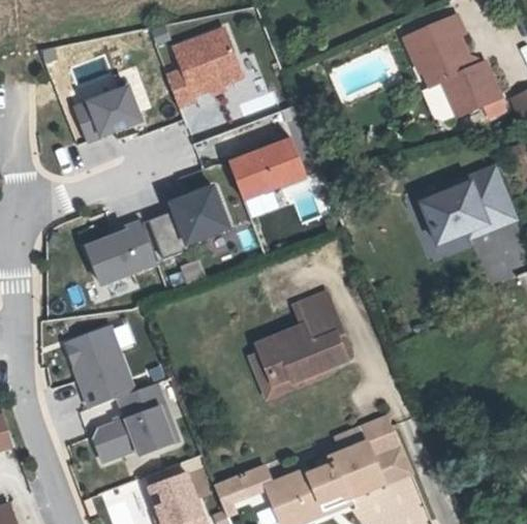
[(422,72),(425,71),(434,67),(441,85),(457,118),(501,97),(487,64),(475,69),(464,32),(458,17),(413,37),(421,53),(414,54),(422,72)]
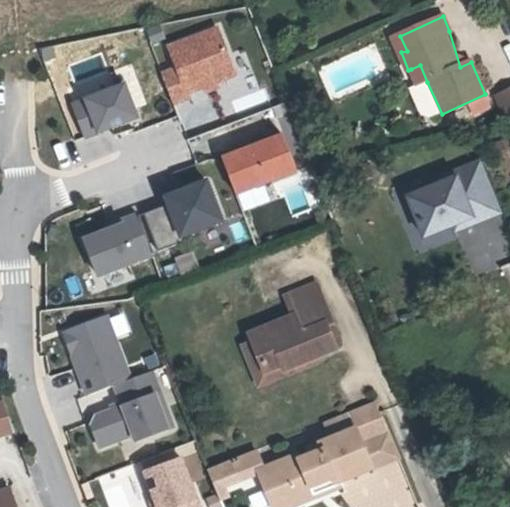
[(219,27),(170,45),(178,67),(163,72),(174,102),(190,96),(188,91),(237,74),(219,27)]
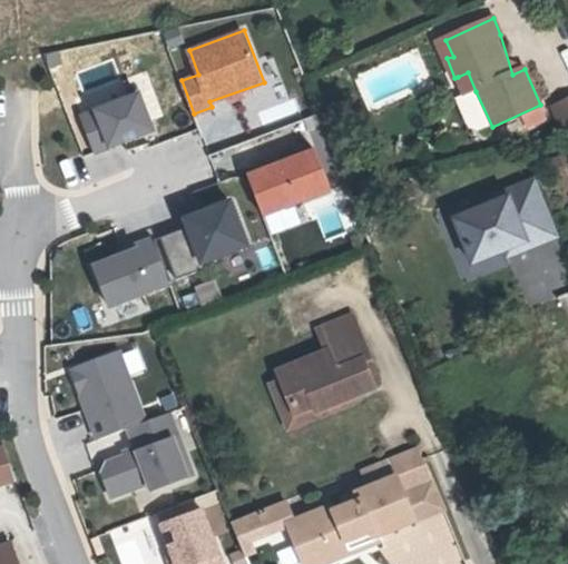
[(467,96),(476,91),(468,72),(458,77),(467,96)]
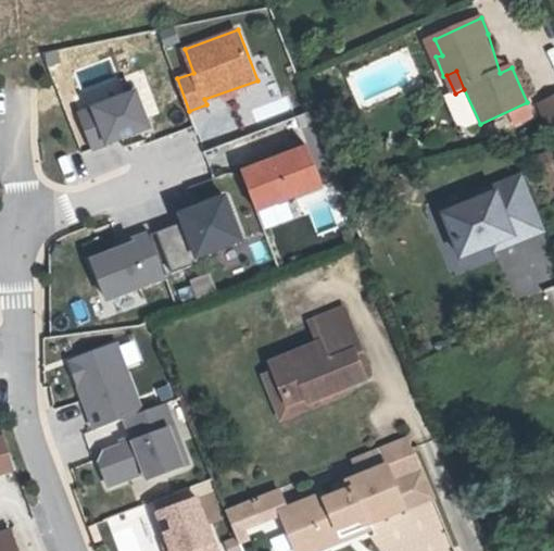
[(136,89),(80,110),(93,146),(149,125),(136,89)]
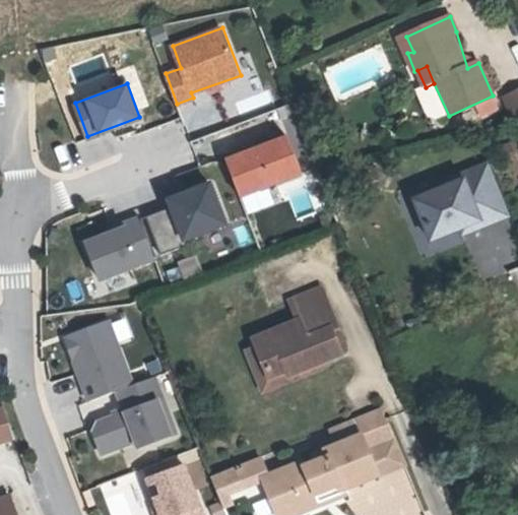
[(517,88),(505,93),(513,117),(517,114),(517,88)]
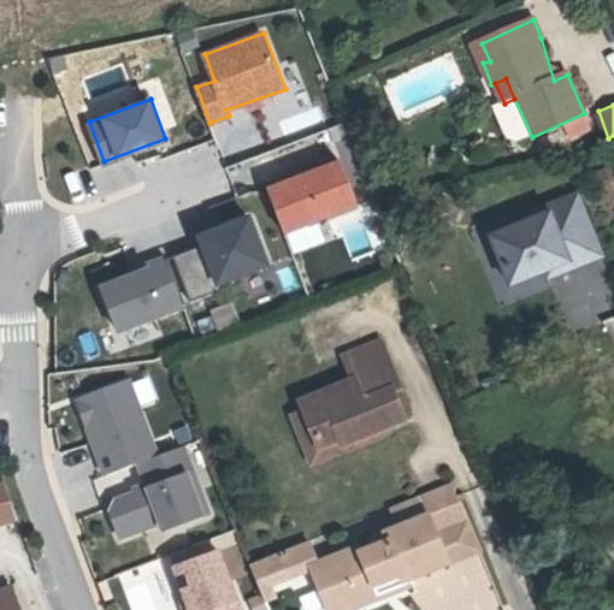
[(358,202),(342,160),(267,188),(284,230),(358,202)]
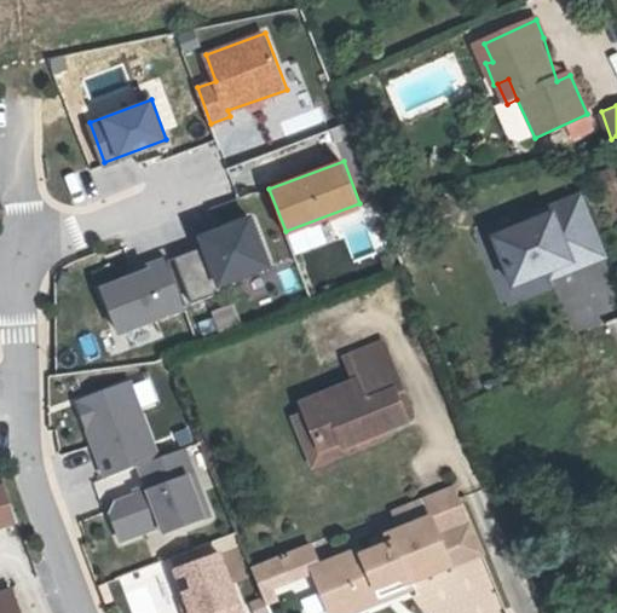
[(616,254),(616,225),(603,189),(569,202),(571,209),(548,218),(513,232),(532,279),(568,266),(589,258),(593,264),(616,254)]
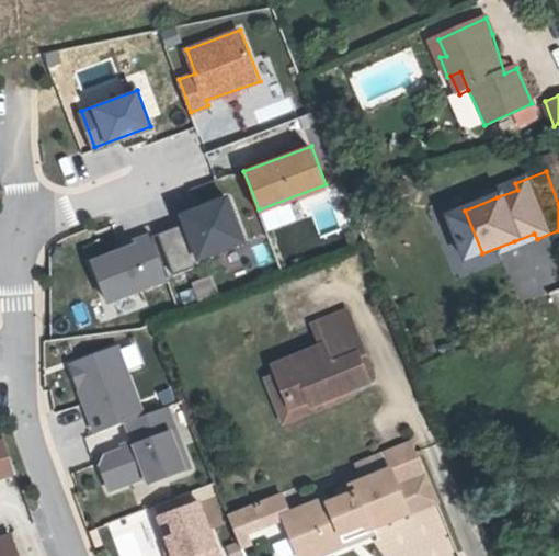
[(517,190),(515,183),(494,192),(497,197),(517,190)]
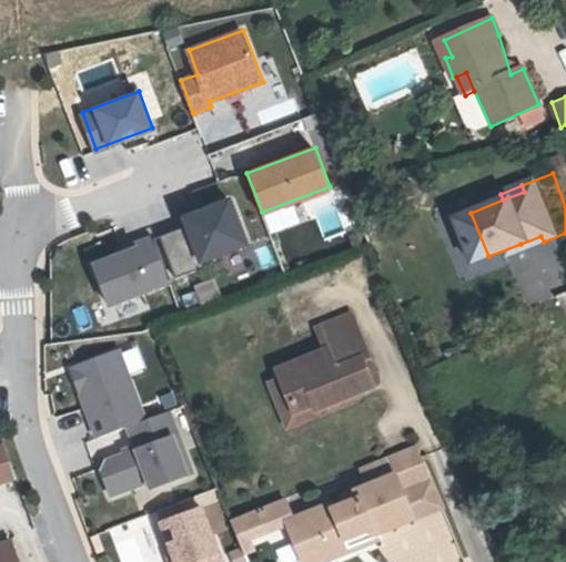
[(185,224),(159,235),(174,276),(203,265),(201,259),(245,242),(228,198),(182,216),(185,224)]
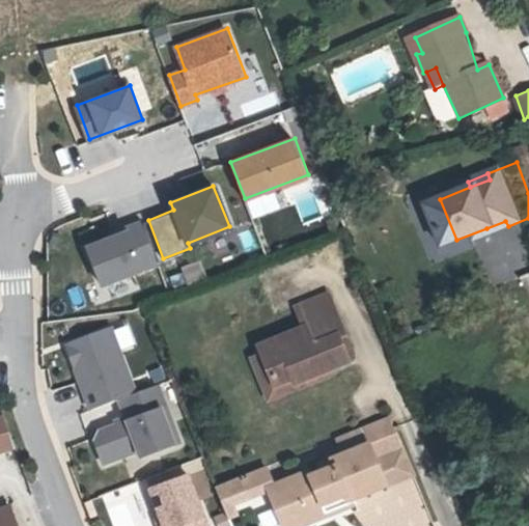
[(144,222),(143,220),(128,226),(129,230),(88,246),(103,283),(160,263),(159,260),(144,222)]
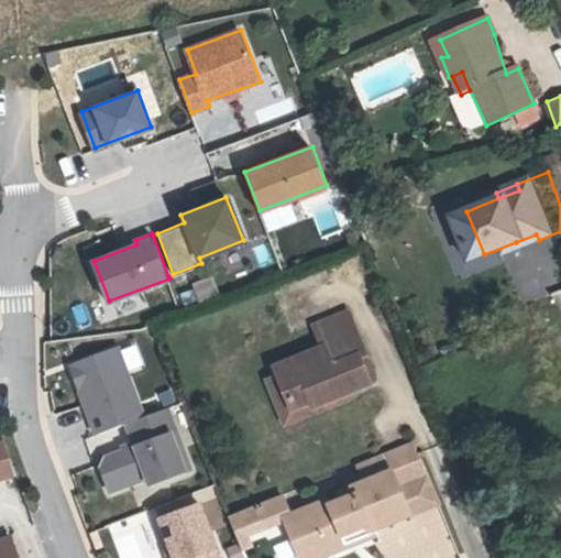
[(157,233),(153,236),(168,276),(173,274),(157,233)]
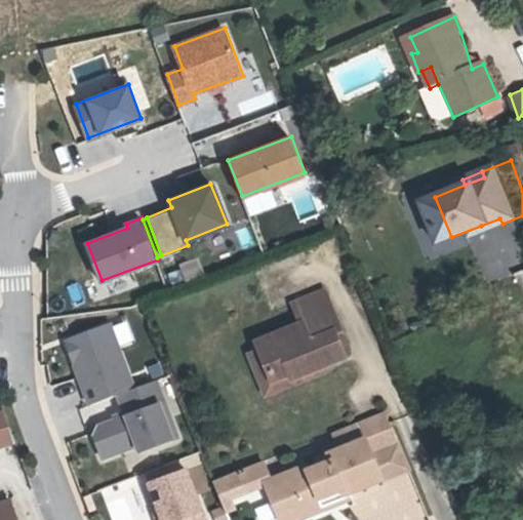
[(483,232),(503,224),(499,218),(481,226),(483,232)]
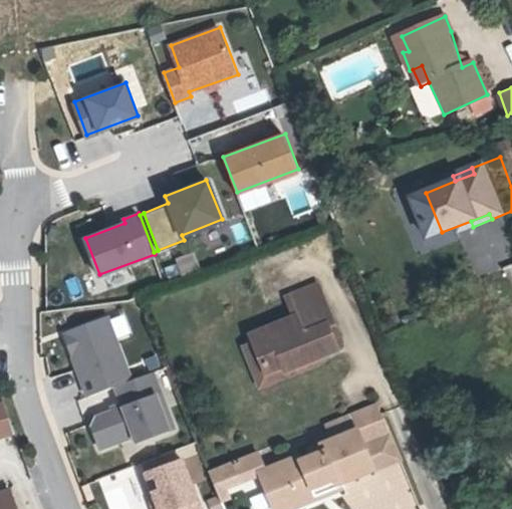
[(248,329),(251,336),(263,370),(278,365),(280,368),(302,359),(301,355),(315,350),(316,355),(319,354),(336,347),(327,322),(333,319),(318,280),(281,295),(289,314),(248,329)]
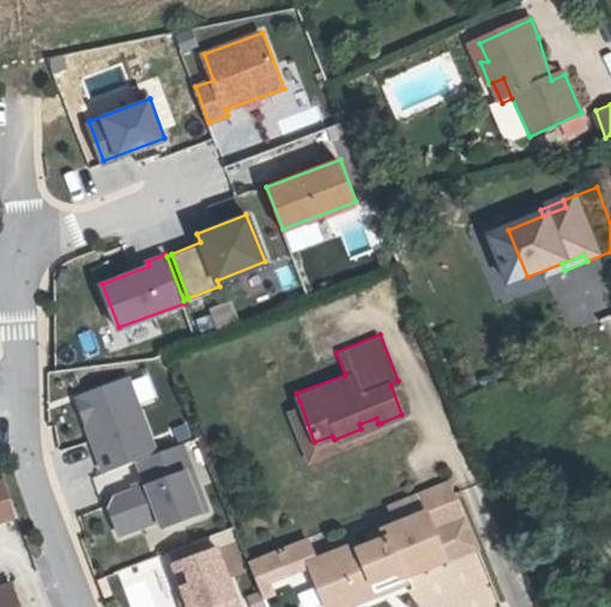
[(126,376),(76,395),(104,469),(155,450),(126,376)]
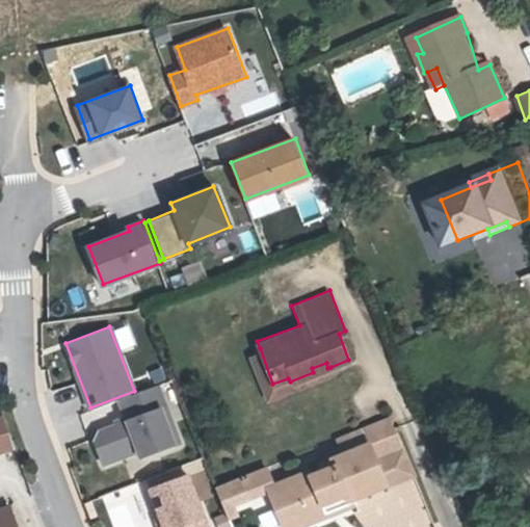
[(264,400),(335,375),(330,367),(327,368),(326,363),(312,368),(313,372),(290,381),(288,378),(272,384),(260,348),(247,353),(264,400)]
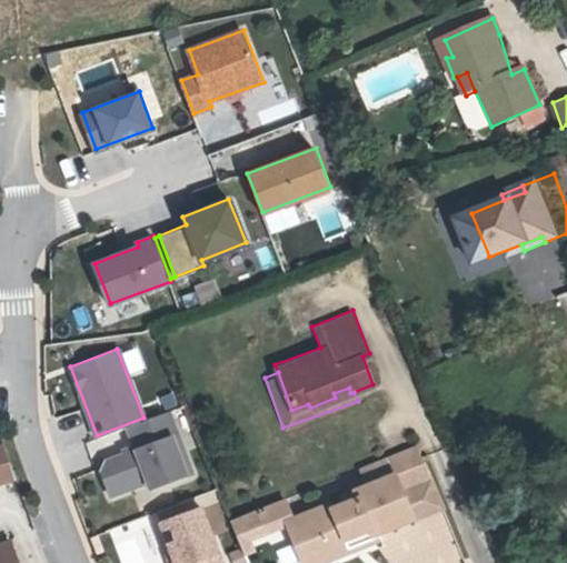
[(5,443),(0,444),(0,479),(16,474),(5,443)]
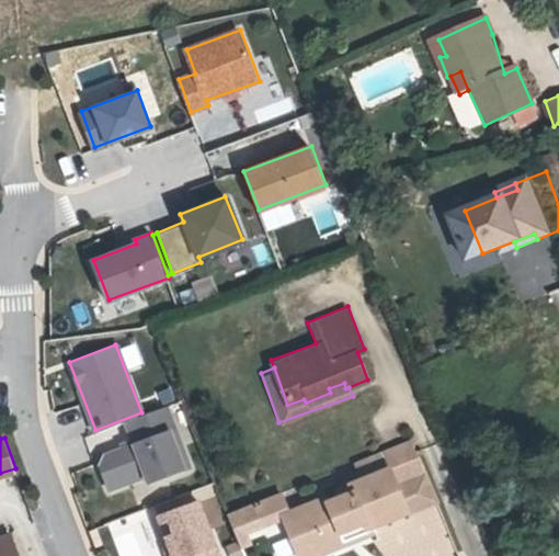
[(389,467),(396,485),(425,473),(414,447),(411,439),(374,453),(354,461),(361,478),(389,467)]
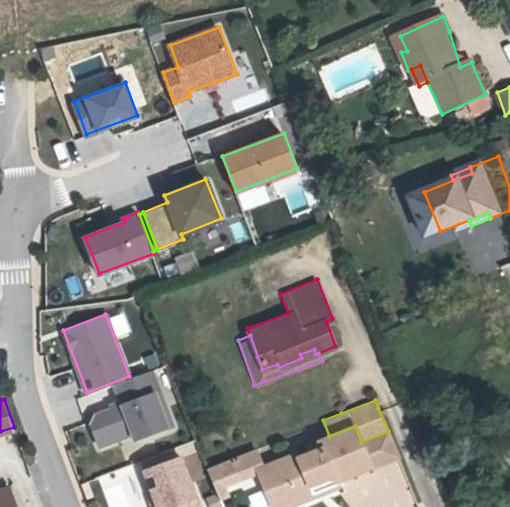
[(295,454),(312,497),(316,495),(312,484),(333,476),(336,482),(371,468),(361,442),(355,426),(329,436),(307,445),(310,453),(299,457),(298,453),(295,454)]
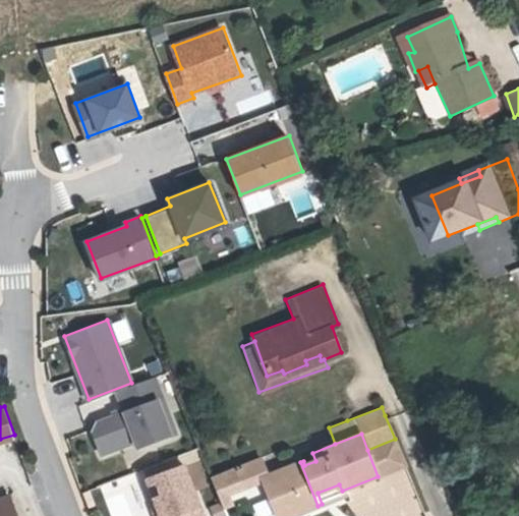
[(367,450),(378,476),(405,465),(395,439),(367,450)]
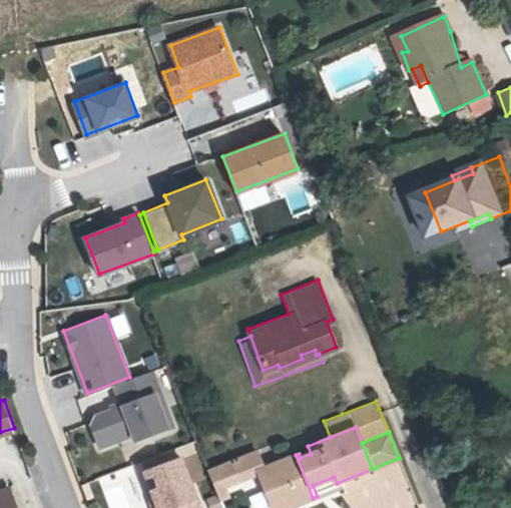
[(254,447),(229,456),(238,479),(259,471),(259,470),(264,468),(254,447)]
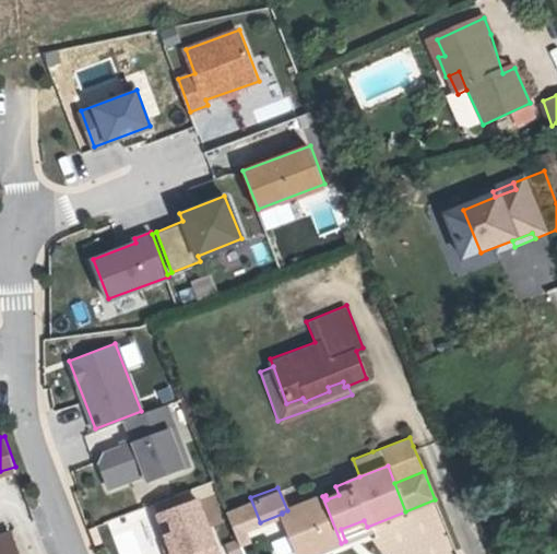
[(223,553),(200,496),(161,510),(176,553),(223,553)]
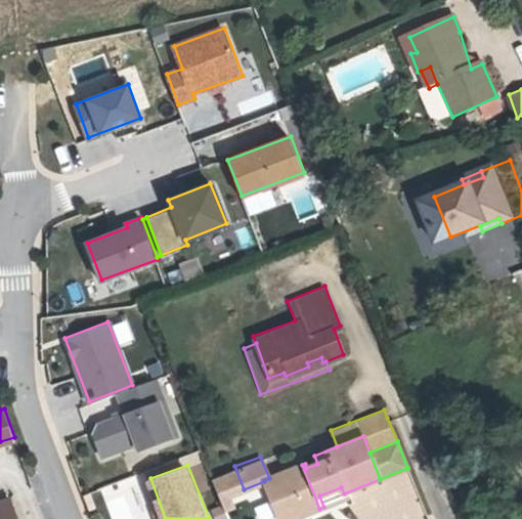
[(319,509),(302,465),(269,478),(264,480),(264,481),(278,515),(299,507),(302,515),(319,509)]
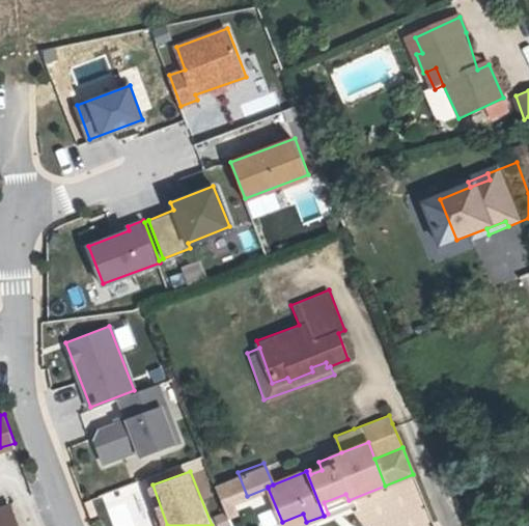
[(131,478),(93,490),(104,525),(141,525),(145,525),(131,478)]
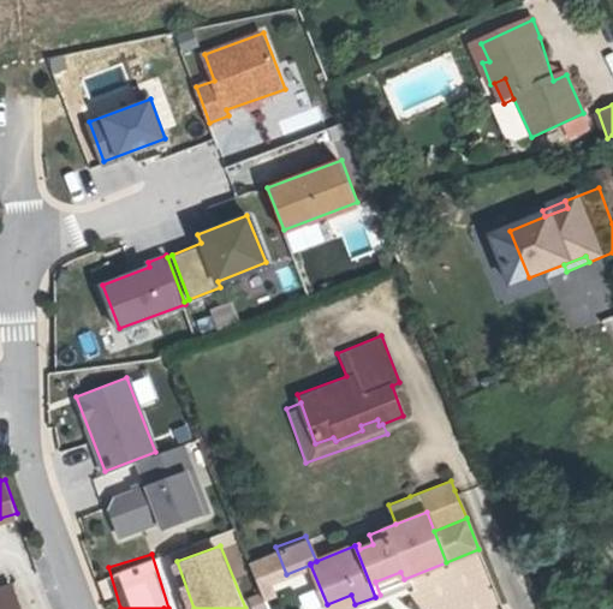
[(380,595),(405,585),(404,579),(400,572),(375,581),(380,595)]
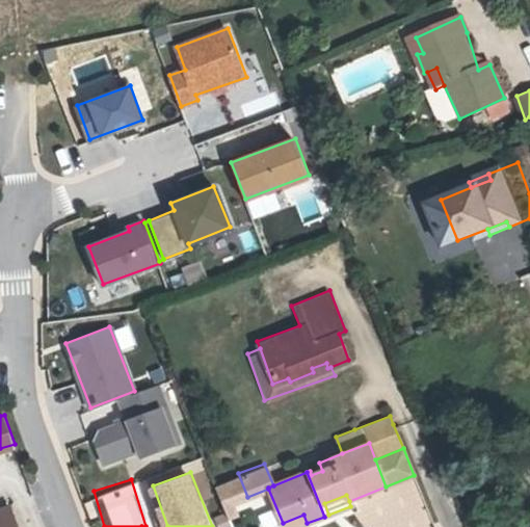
[(17,526),(8,502),(0,504),(0,526),(17,526)]
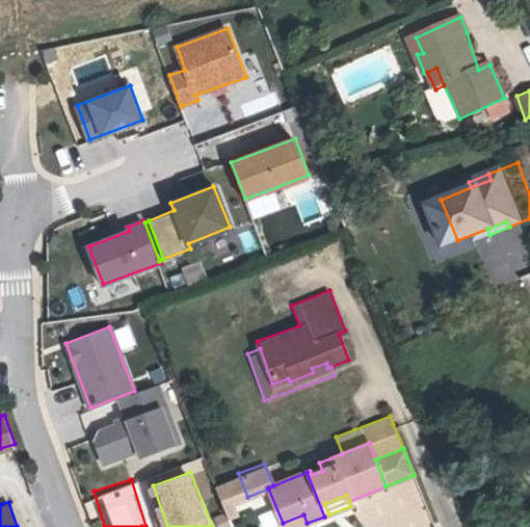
[(283,523),(283,526),(296,526),(307,523),(303,515),(283,523)]
